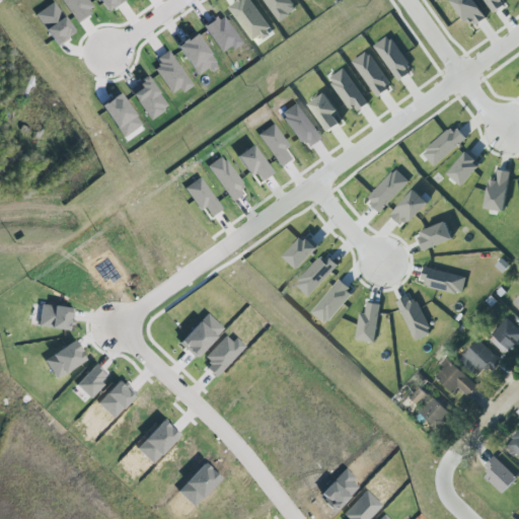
[(61,0),(77,22),(94,10),(87,0),(61,0)]
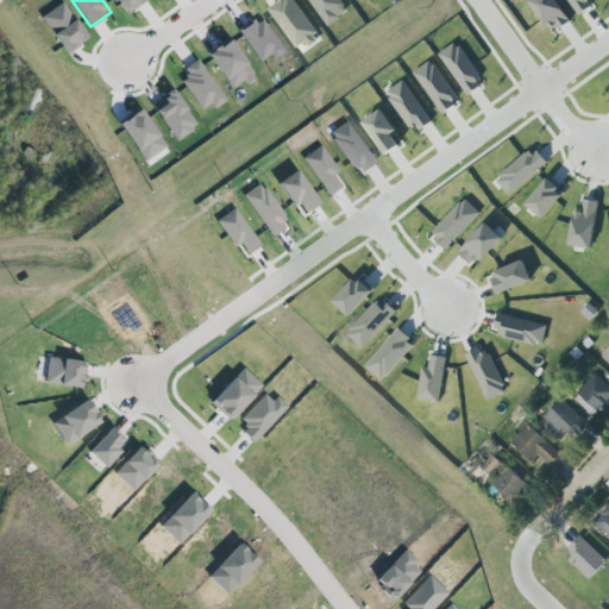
[(281,0),(270,7),(296,46),(306,41),(308,45),(316,41),(313,36),(316,33),(294,0),(281,0)]
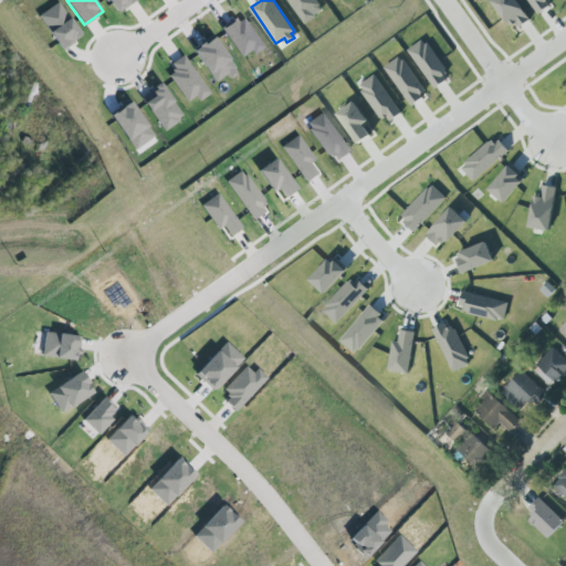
[(496,0),(513,31),(531,21),(519,0),(496,0)]
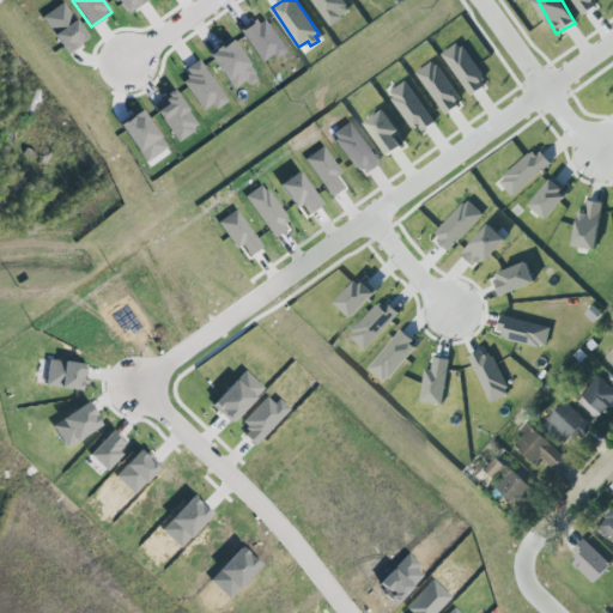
[(572,0),(583,16),(598,5),(594,1),(595,0),(572,0)]
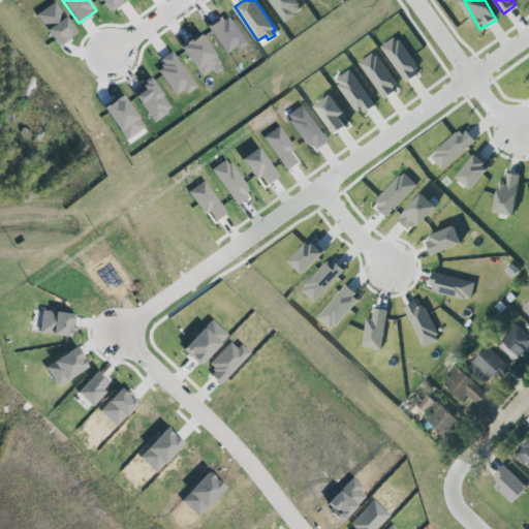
[(36,14),(58,47),(76,34),(55,2),(36,14)]
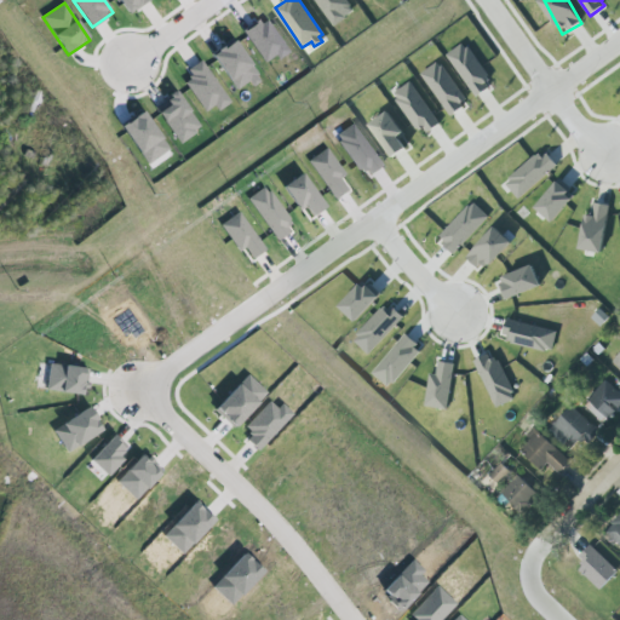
[(244,30),(265,62),(286,47),(268,21),(262,26),(258,19),(244,30)]
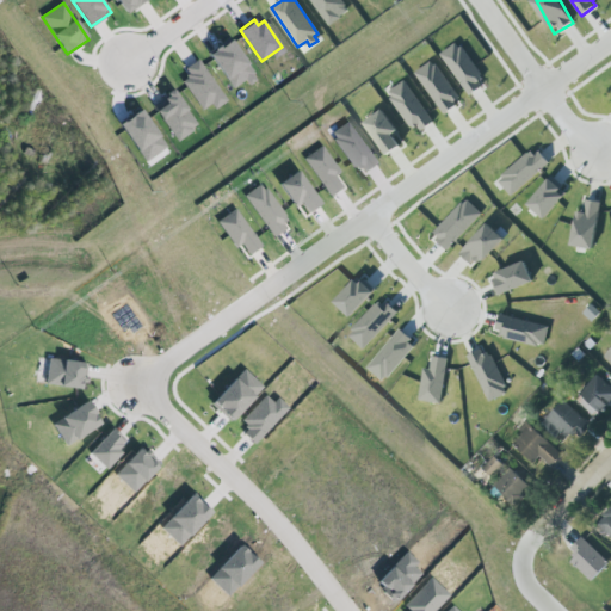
[(210,54),(233,87),(246,79),(248,82),(257,78),(232,39),(210,54)]
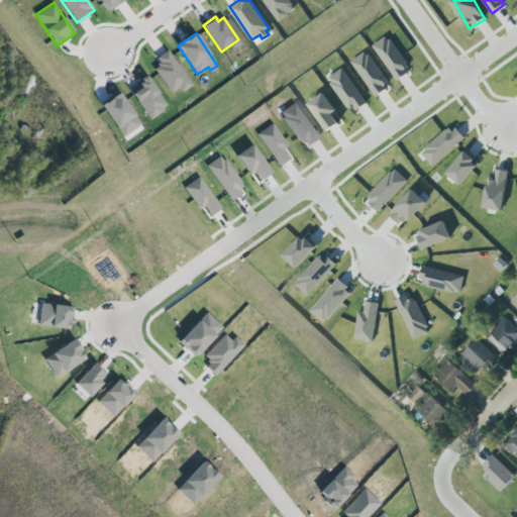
[(373,45),(396,82),(411,72),(388,35),(373,45)]
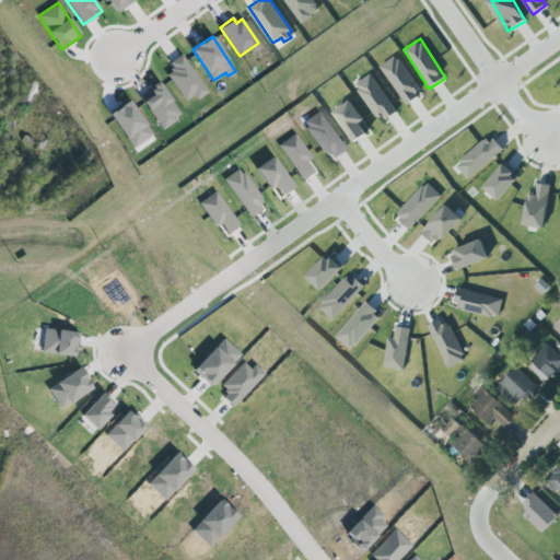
[(185,101),(193,95),(196,101),(208,93),(182,55),(170,62),(174,70),(167,74),(185,101)]
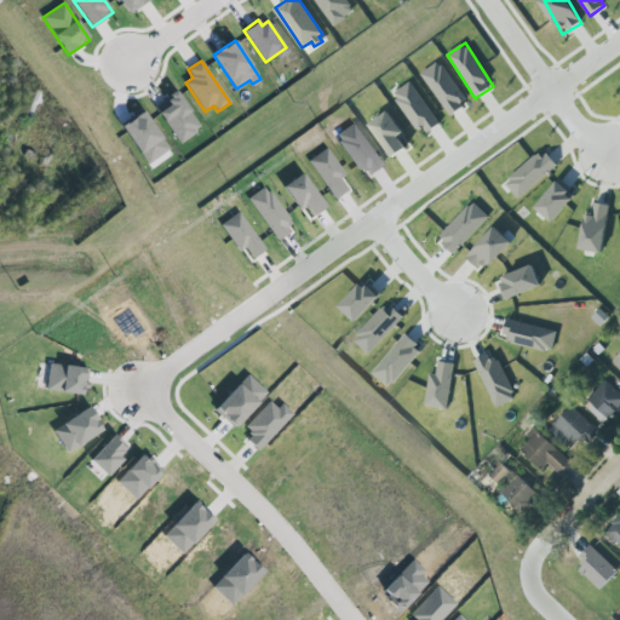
[(449,115),(420,74),(436,63),(440,68),(441,67),(465,99),(459,103),(464,109),(461,112),(459,108),(449,115)]
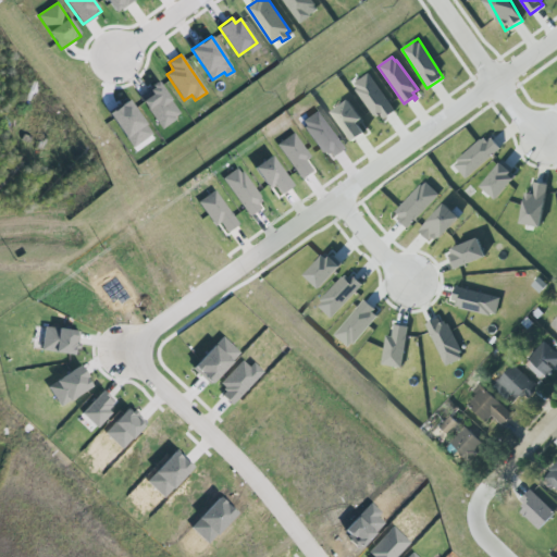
[(355,84),(357,87),(355,89),(373,115),(375,114),(378,118),(381,114),(384,120),(385,120),(384,118),(395,111),(368,74),(355,84)]
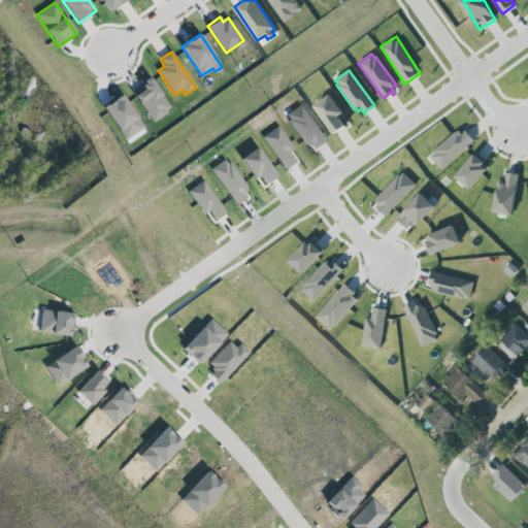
[(144,78),(150,75),(162,94),(161,95),(166,102),(166,103),(170,109),(166,111),(166,112),(153,123),(131,92),(133,91),(135,94),(143,88),(141,84),(144,81),(144,78)]
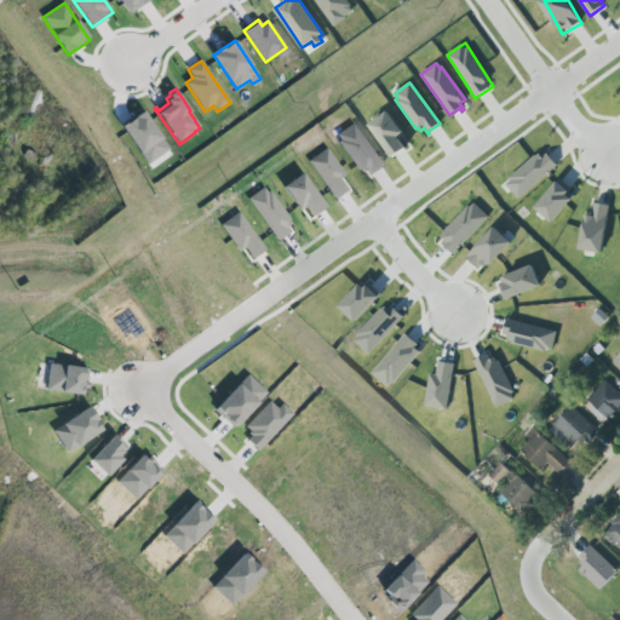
[(369,125),(389,110),(406,133),(400,137),(408,148),(405,150),(405,149),(394,158),(369,125)]
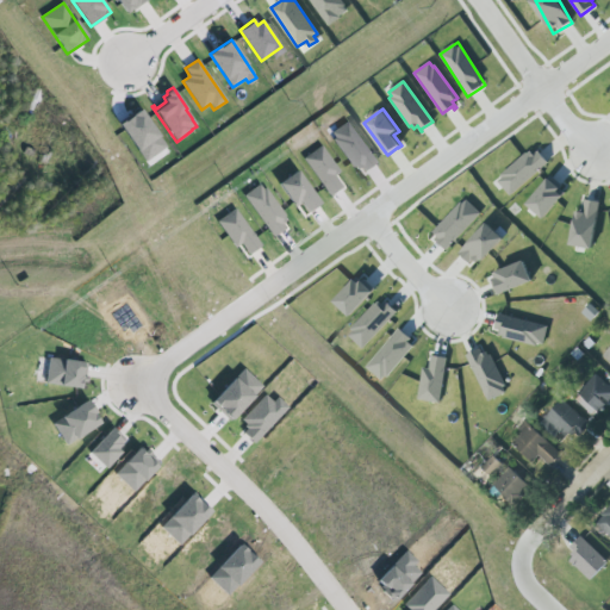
[(163,149),(139,111),(120,124),(144,161),(163,149)]
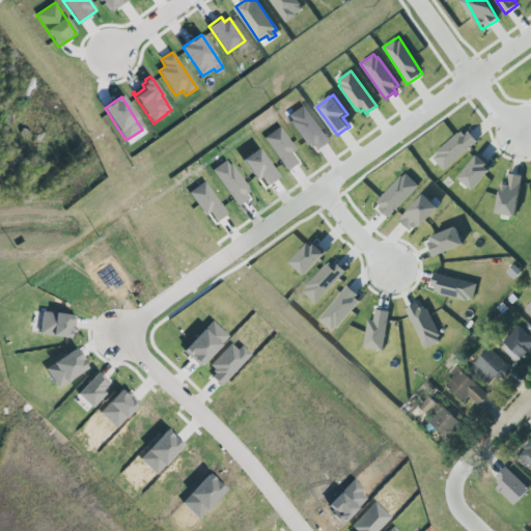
[(289,121),(291,119),(288,116),(302,106),(328,141),(316,149),(313,145),(310,147),(308,144),(306,145),(289,121)]
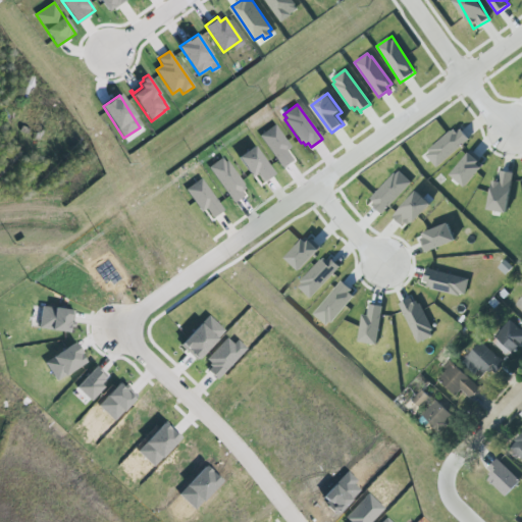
[(259,136),(274,124),(290,147),(285,150),(293,160),(281,168),(259,136)]
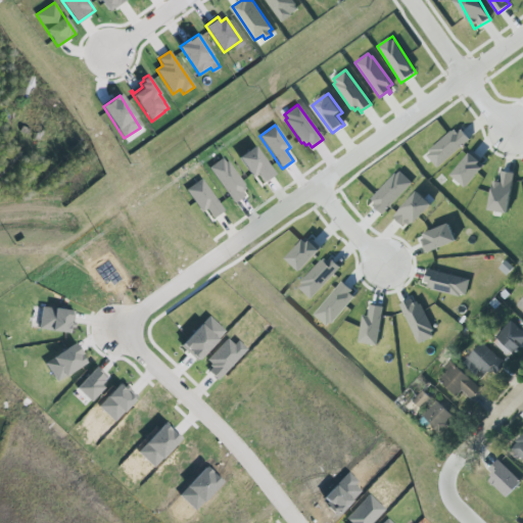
[(459,126),(426,155),(438,169),(471,140),(459,126)]
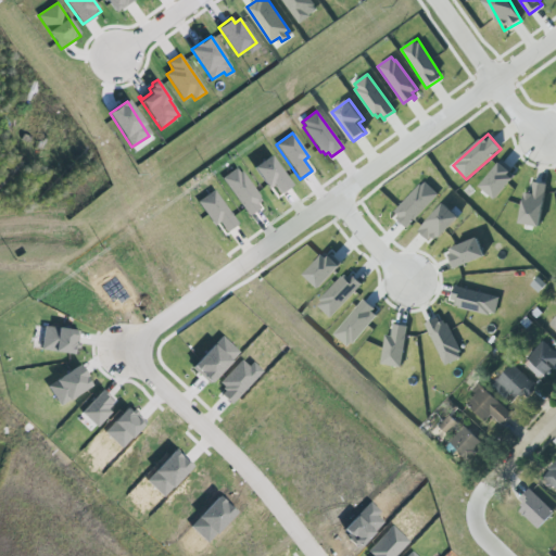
[(254,168),(270,156),(291,185),(279,193),(274,186),(269,189),(254,168)]
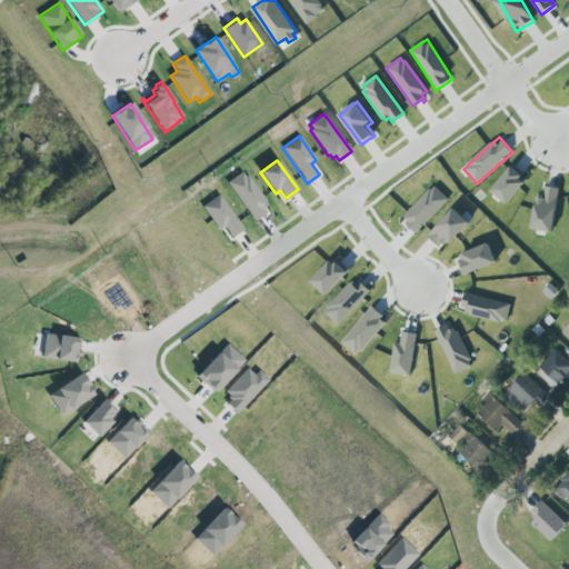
[(507,203),(529,181),(513,167),(492,190),(507,203)]
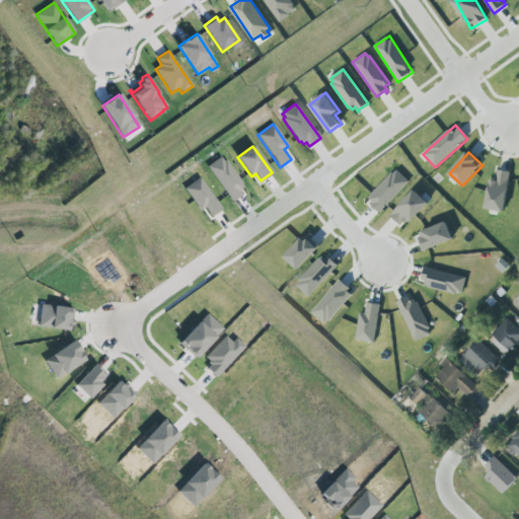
[(207,166),(220,156),(224,161),(225,159),(242,183),(241,184),(243,188),(240,190),(242,194),(232,201),(207,166)]
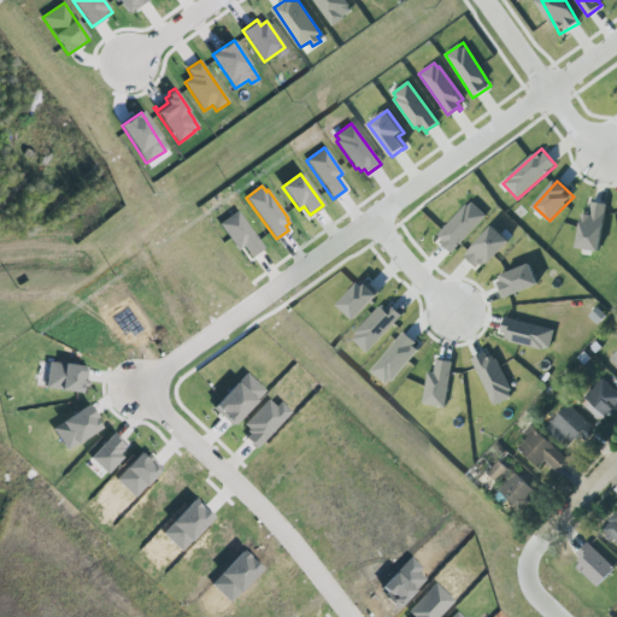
[(466,205),(468,206),(472,201),(488,216),(452,254),(439,242),(442,239),(438,235),(466,205)]
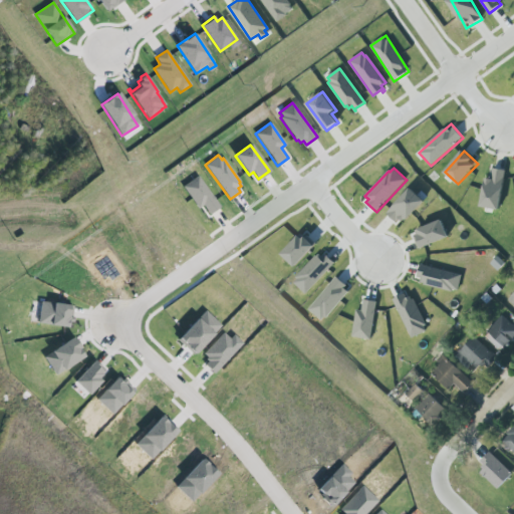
[(501,209),(505,170),(493,169),(492,179),(485,178),(482,207),(501,209)]
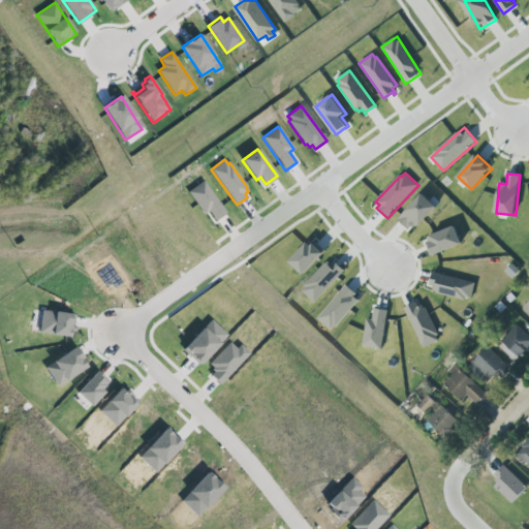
[(226,213),(204,181),(188,192),(205,215),(209,212),(215,221),(226,213)]
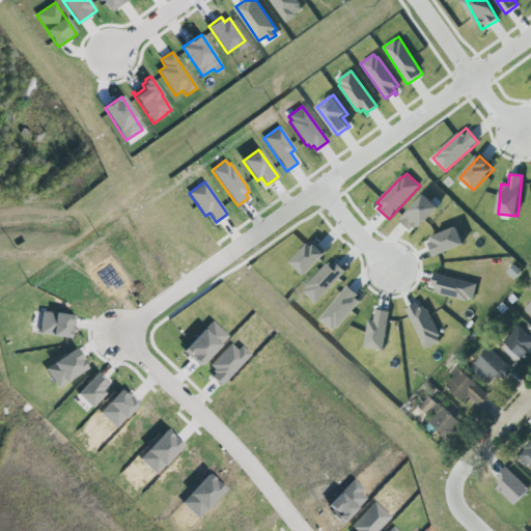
[(399,220),(413,232),(438,206),(425,194),(399,220)]
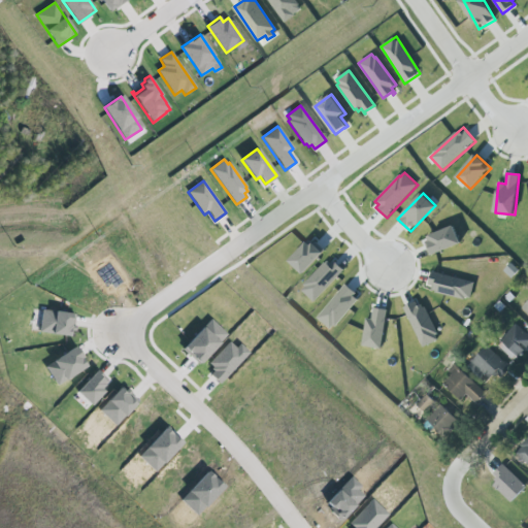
[(460,241),(453,225),(429,235),(432,240),(426,243),(431,255),(460,241)]
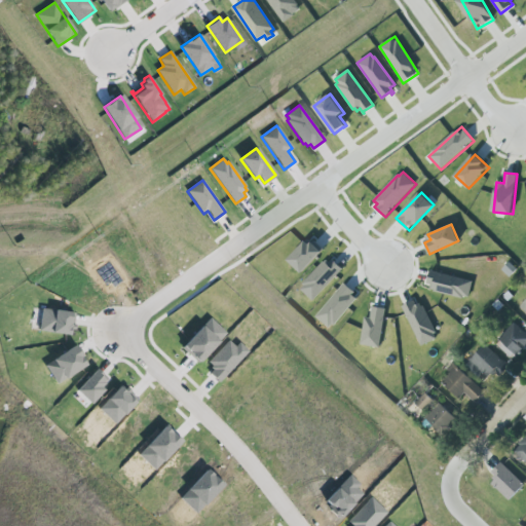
[(288,260),(306,240),(309,243),(312,240),(324,251),(302,273),(288,260)]
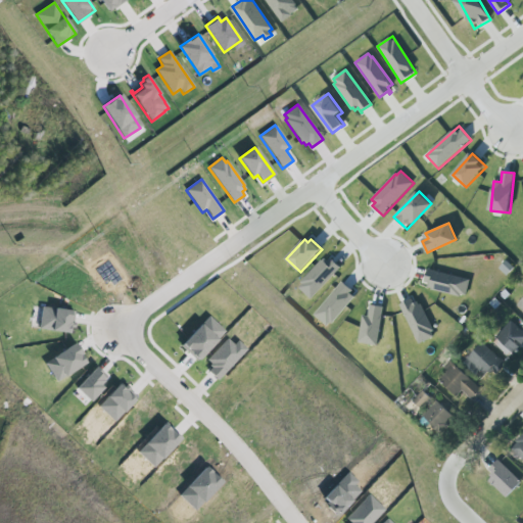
[(299,288),(311,298),(339,267),(330,258),(328,260),(325,258),(322,262),(321,259),(299,283),(299,288)]
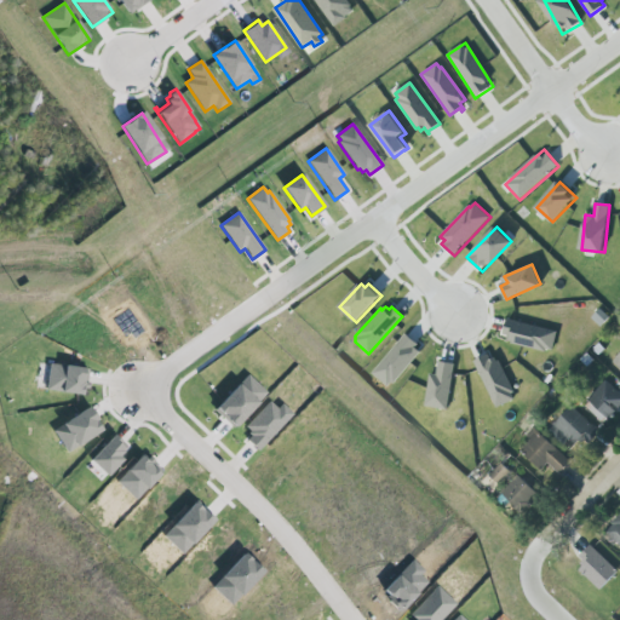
[(507,320),(556,332),(551,350),(547,349),(545,352),(511,344),(512,340),(509,339),(510,336),(504,334),(507,320)]
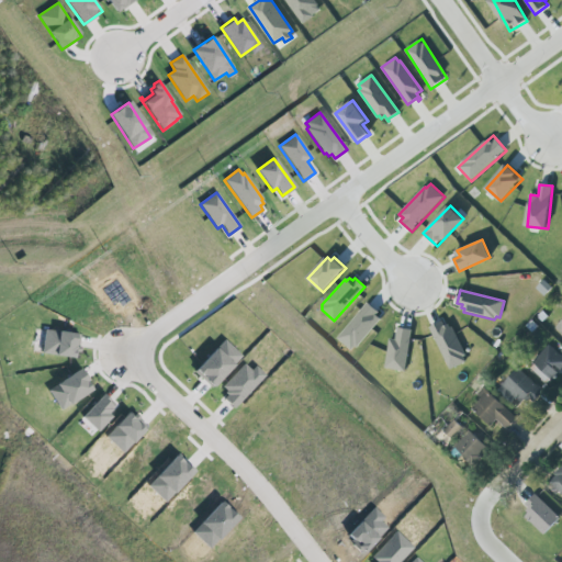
[(352,351),(383,317),(368,304),(337,338),(352,351)]
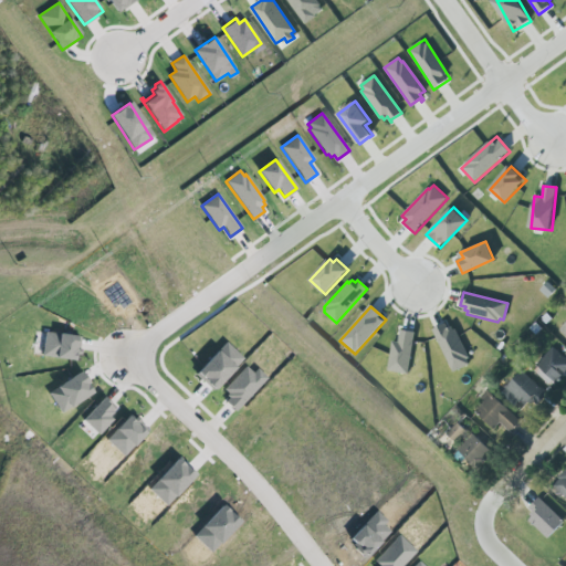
[(451,322),(433,329),(452,373),(470,365),(451,322)]
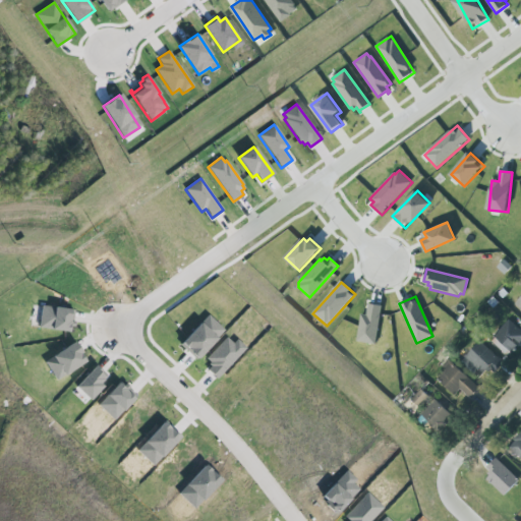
[(357,341),(375,344),(383,306),(369,303),(367,315),(362,314),(357,341)]
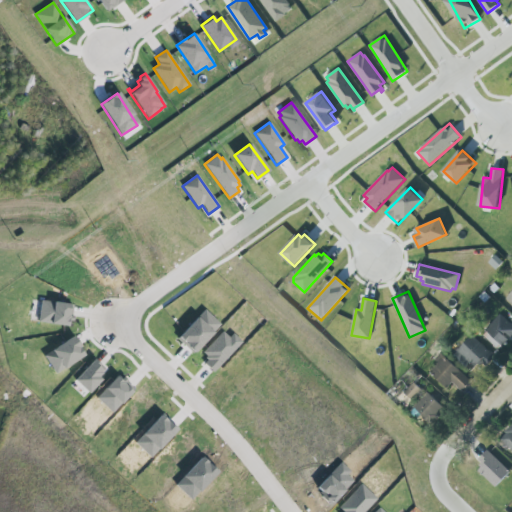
[(68,327),(72,305),(41,299),(37,322),(68,327)]
